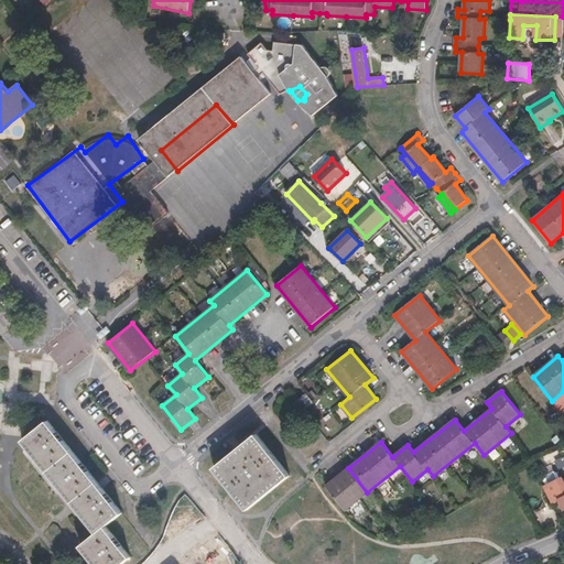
[(314,402),(306,393),(297,401),(305,410),(314,402)]
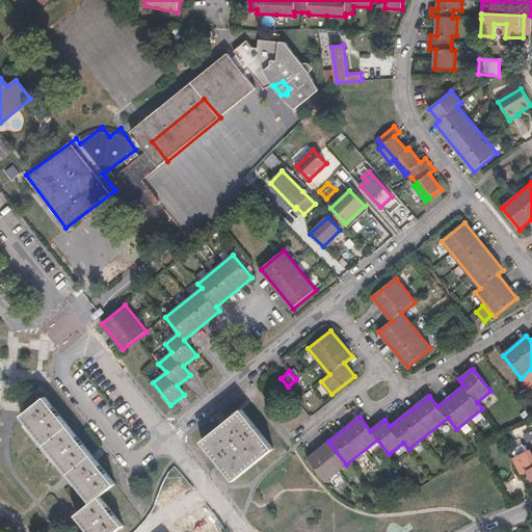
[(115,484),(45,397),(22,416),(92,503),(77,515),(90,531),(114,531),(123,526),(100,497),(115,484)]
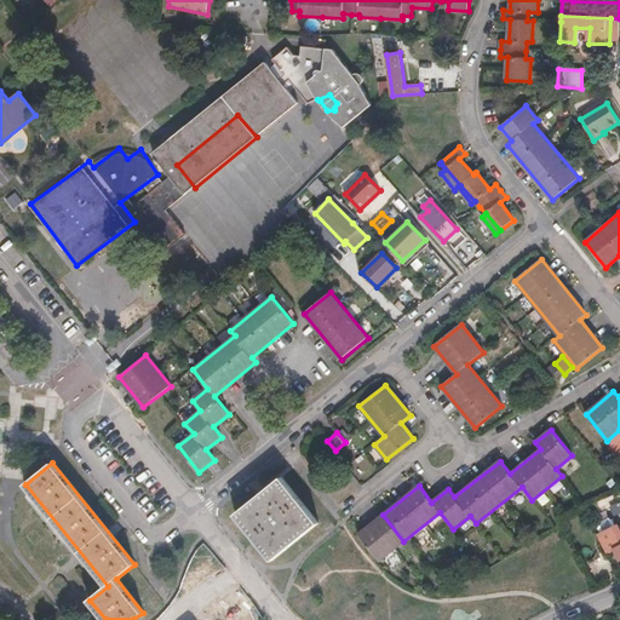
[(319,523),(282,477),(268,489),(303,535),(319,523)]
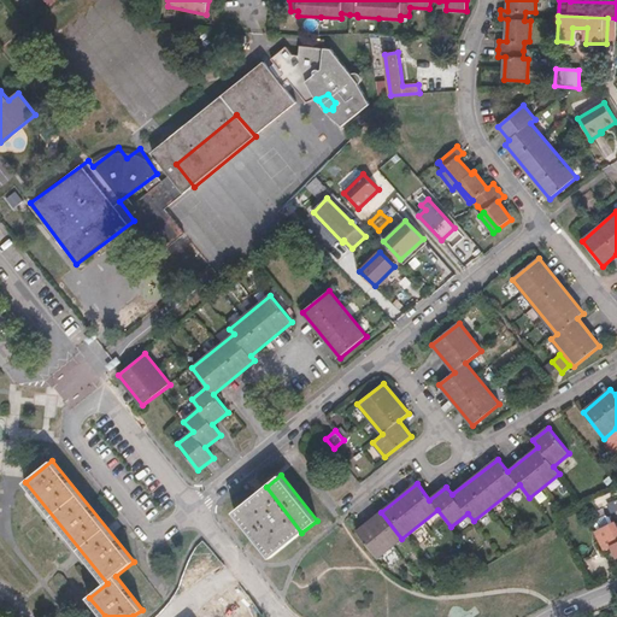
[(301,533),(266,487),(235,512),(271,557),(301,533)]
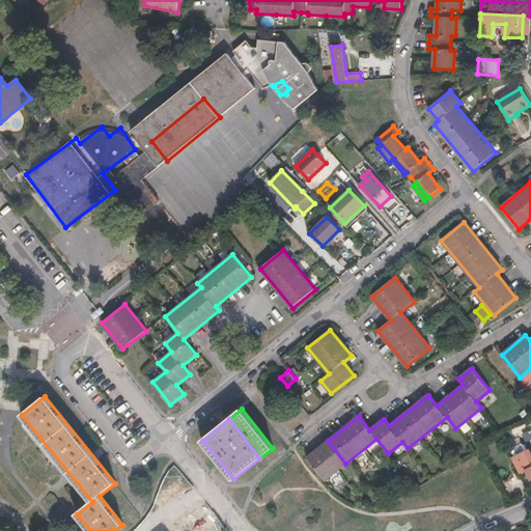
[(345,464),(328,441),(307,457),(326,480),(345,464)]
